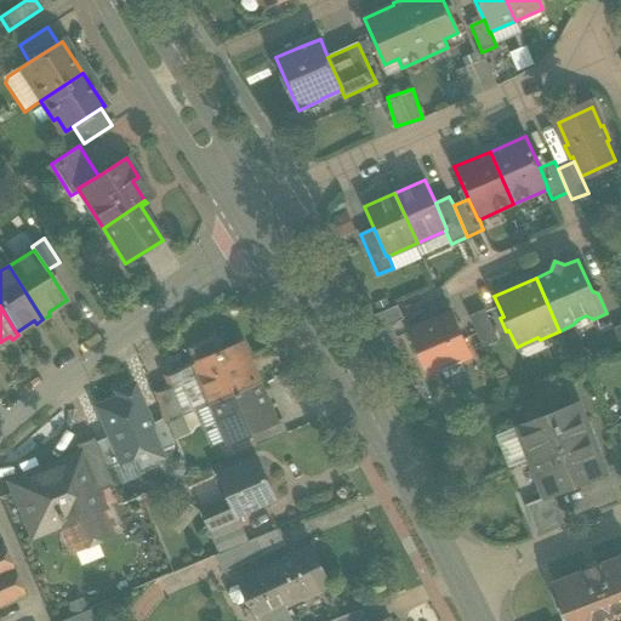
[(397,306),(371,318),(383,347),(397,341),(391,326),(404,320),(397,306)]
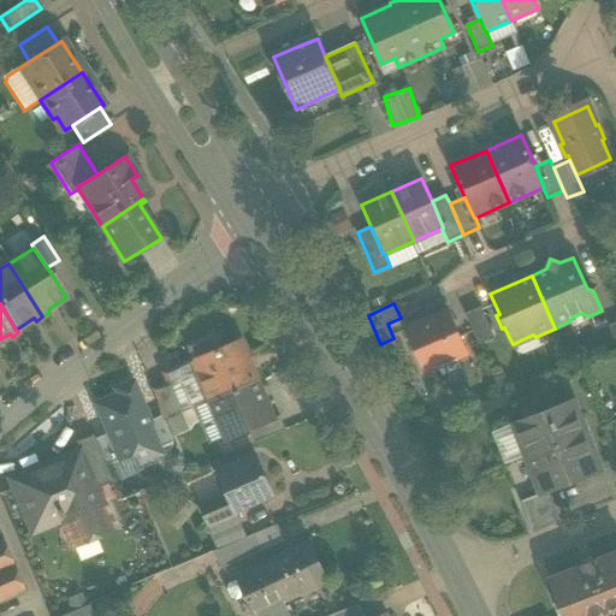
[(480,308),(466,314),(479,345),(495,339),(480,308)]
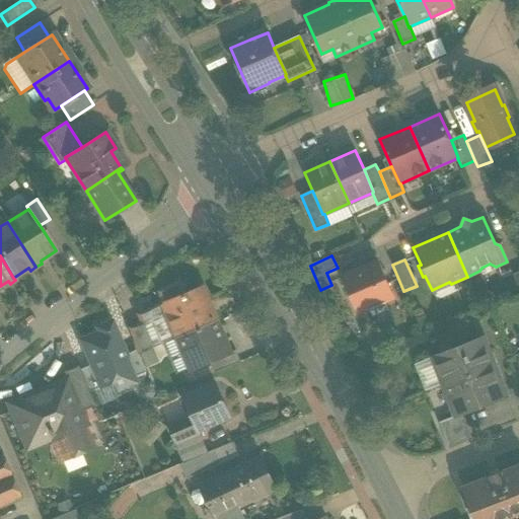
[(377,263),(342,278),(358,314),(393,298),(377,263)]
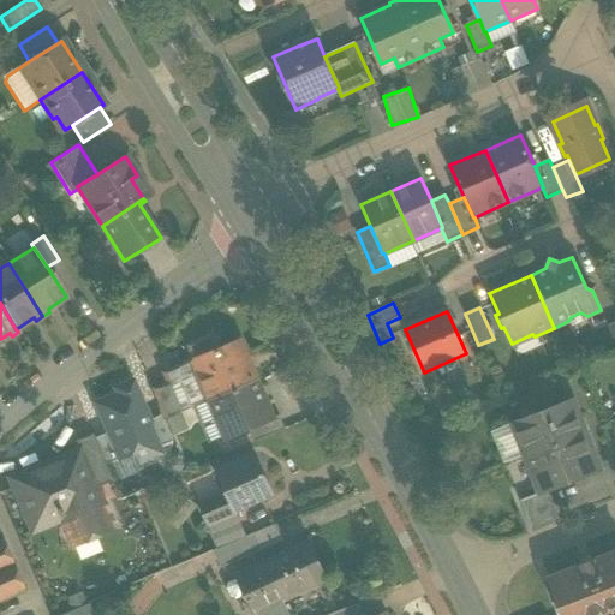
[(215,334),(189,345),(196,360),(221,350),(215,334)]
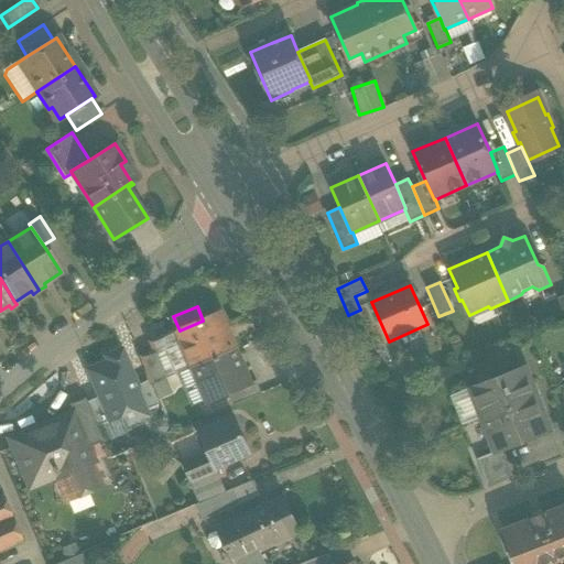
[(180,331),(152,343),(155,349),(167,378),(194,367),(235,349),(219,314),(203,321),(180,331)]
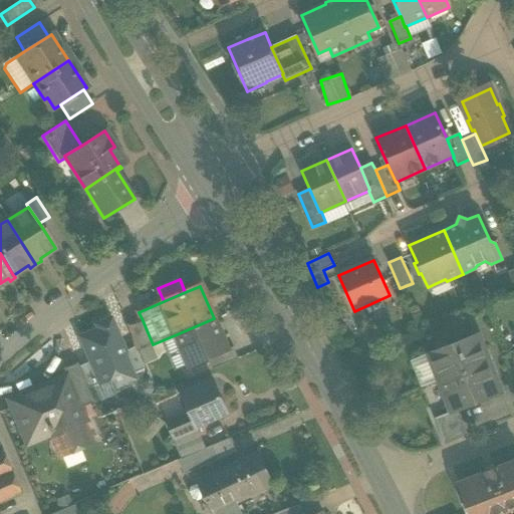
[(142,318),(126,326),(136,347),(138,351),(153,344),(142,318)]
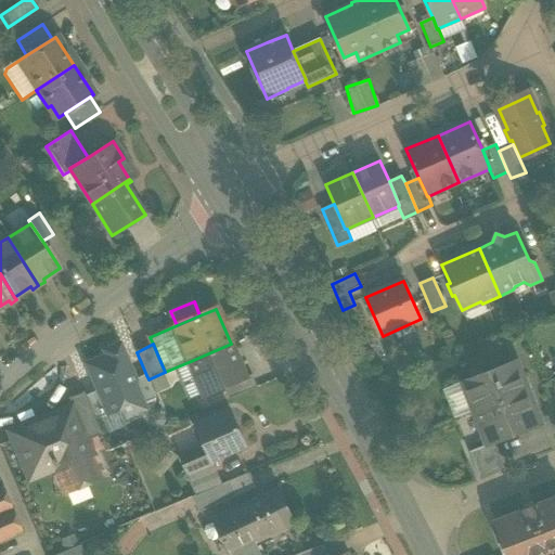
[(231,344),(191,361),(205,395),(224,387),(246,377),(240,362),(239,362),(234,352),(235,352),(231,344)]
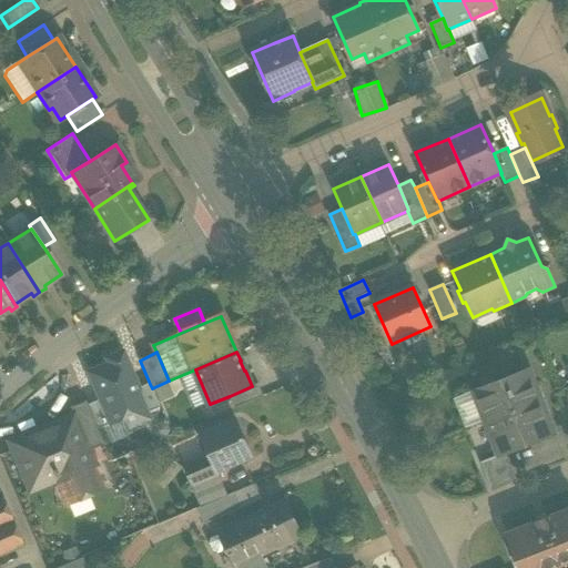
[(137,389),(121,353),(104,359),(107,365),(87,373),(99,401),(109,425),(125,418),(130,428),(150,421),(148,414),(137,389)]
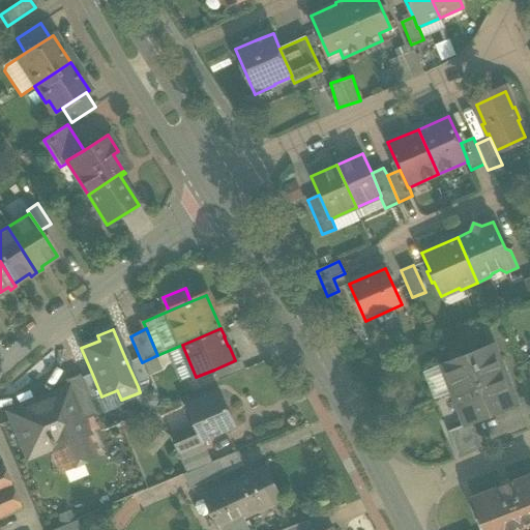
[(493,345),(442,365),(452,393),(504,373),(493,345)]
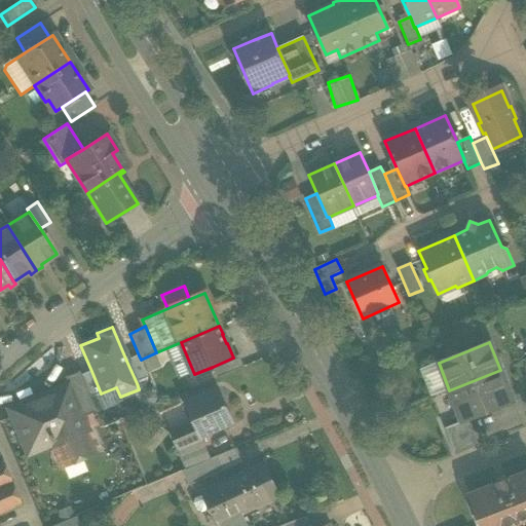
[(148,378),(141,360),(139,355),(126,361),(137,383),(148,378)]
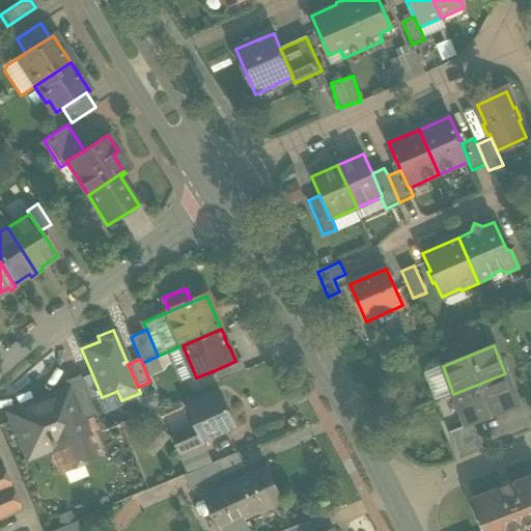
[(235,361),(215,370),(219,382),(246,370),(241,359),(235,361)]
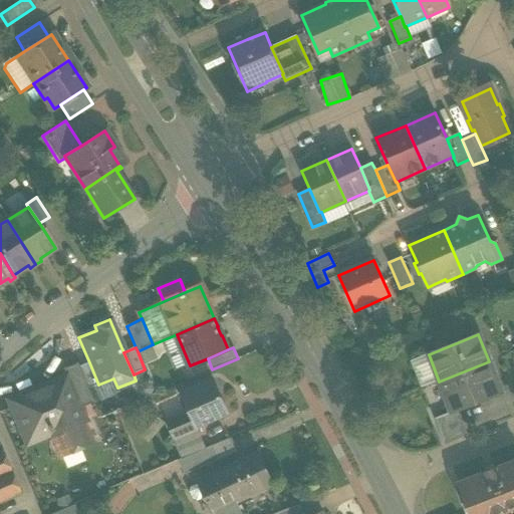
[(489,361),(439,381),(451,413),(452,414),(458,412),(501,395),(489,361)]
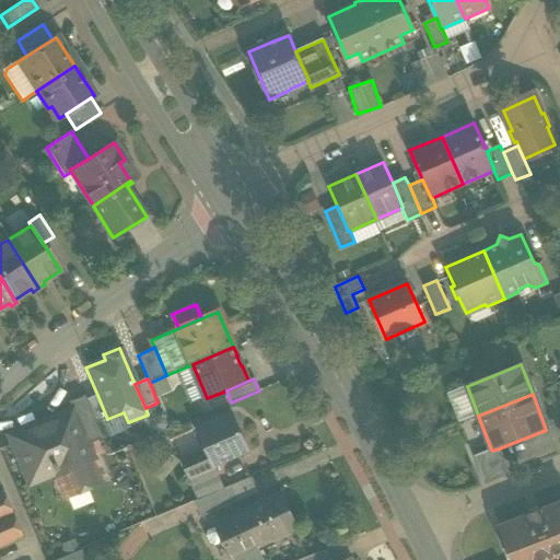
[(97,395),(85,399),(95,423),(102,421),(107,419),(97,395)]
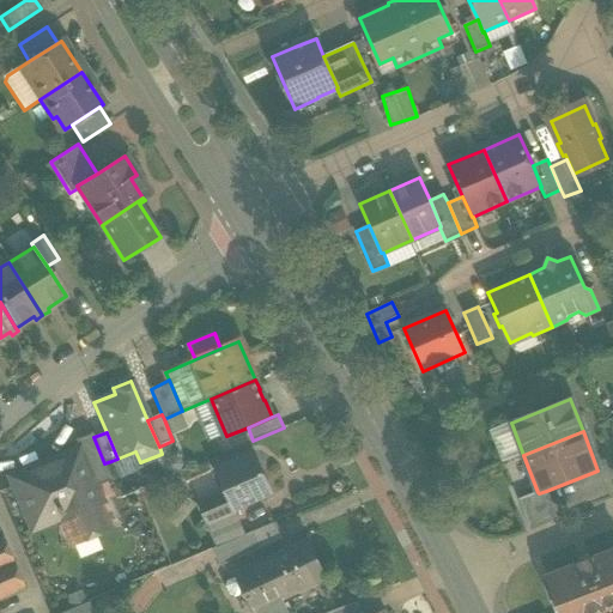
[(93,437),(91,434),(74,441),(77,447),(95,486),(111,479),(104,463),(93,437)]
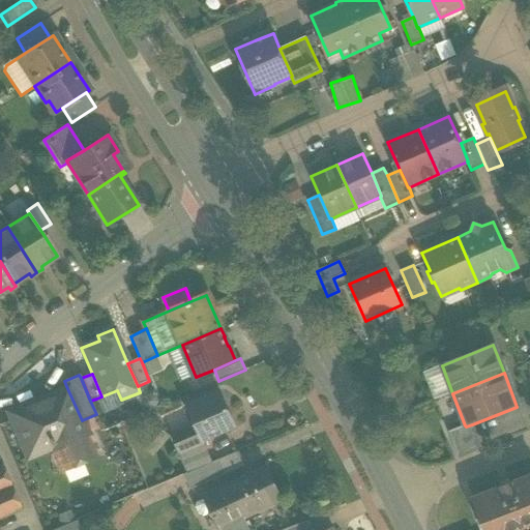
[(66,386),(6,412),(27,459),(52,448),(60,467),(95,451),(87,434),(82,420),(66,386)]
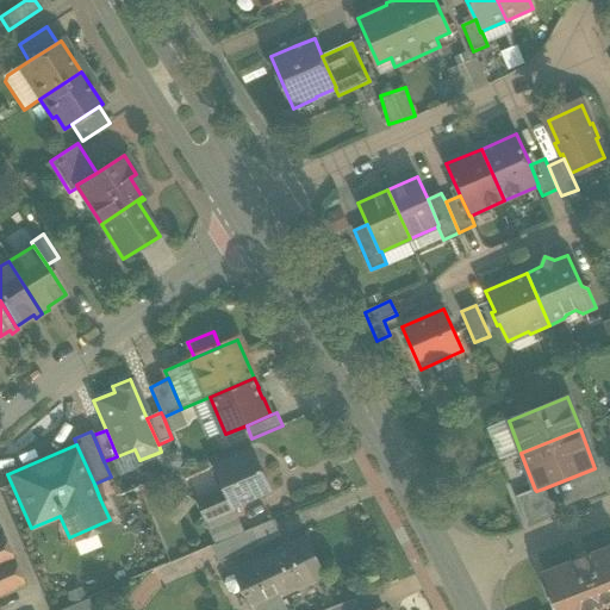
[(117,456),(111,459),(118,477),(142,466),(139,460),(135,449),(117,456)]
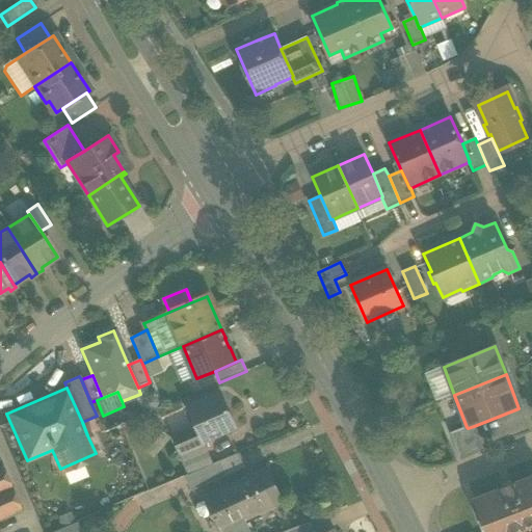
[(221,397),(189,409),(196,427),(171,437),(180,456),(205,445),(204,442),(235,428),(221,397)]
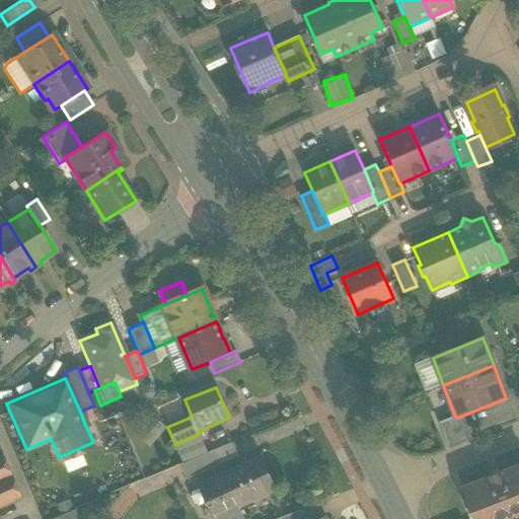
[(99,419),(94,405),(80,412),(85,425),(99,419)]
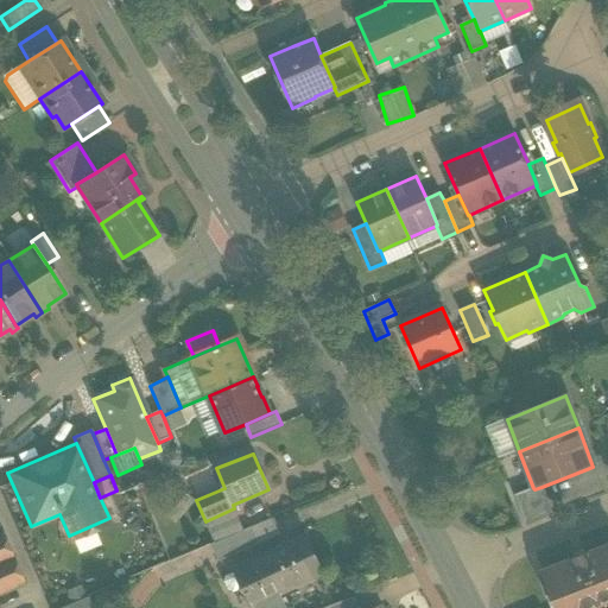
[(542,487),(534,489),(533,488),(514,495),(520,511),(548,500),(542,487)]
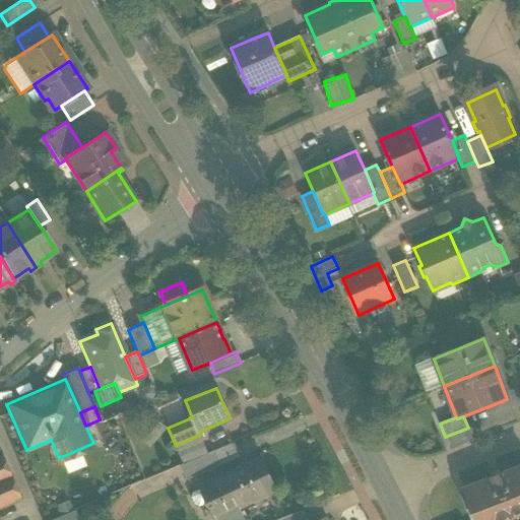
[(468,428),(445,437),(449,449),(472,440),(468,428)]
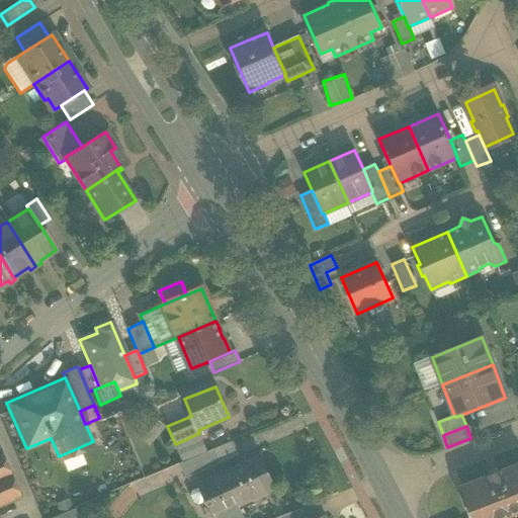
[(199,433),(175,444),(182,462),(183,463),(201,454),(207,452),(207,451),(199,433)]
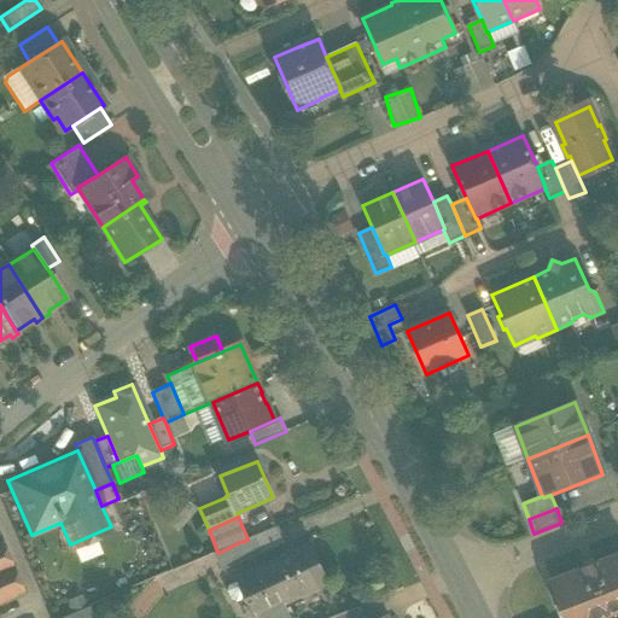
[(277,526),(254,536),(262,554),(284,543),(277,526)]
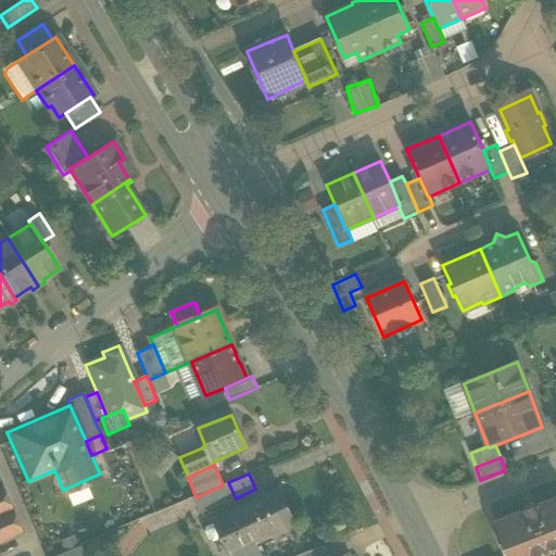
[(236,498),(228,482),(223,484),(223,485),(216,488),(223,504),(236,498)]
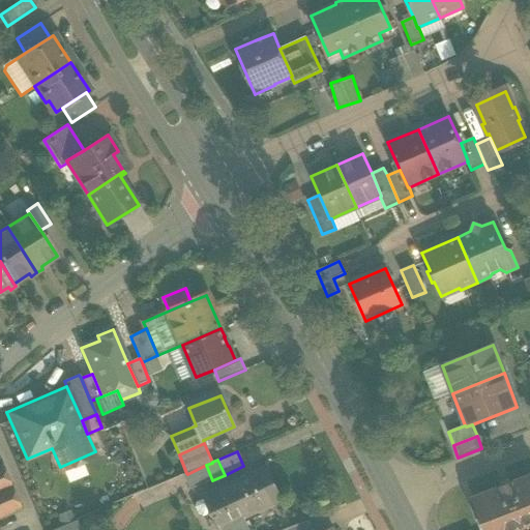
[(0,465),(0,490),(9,487),(0,465)]
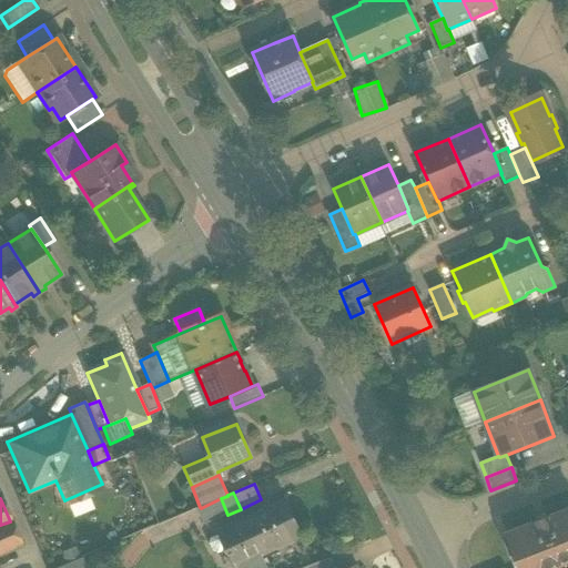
[(221,498),(201,508),(200,507),(198,508),(204,524),(227,515),(221,498)]
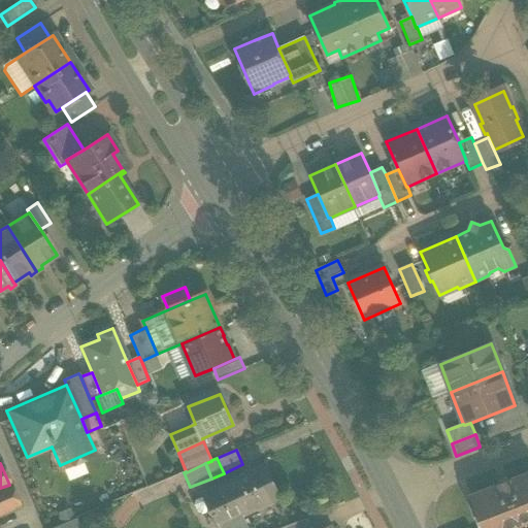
[(266,467),(228,484),(242,515),(281,497),(266,467)]
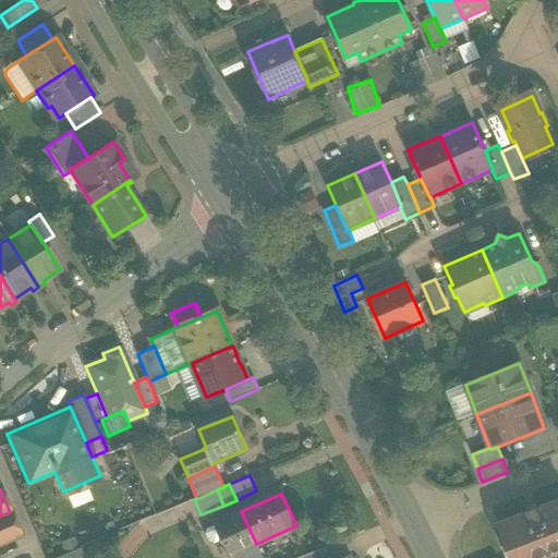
[(557,557),(557,502),(540,510),(538,509),(526,513),(528,516),(500,525),(499,529),(507,547),(506,547),(504,550),(506,557),(557,557)]
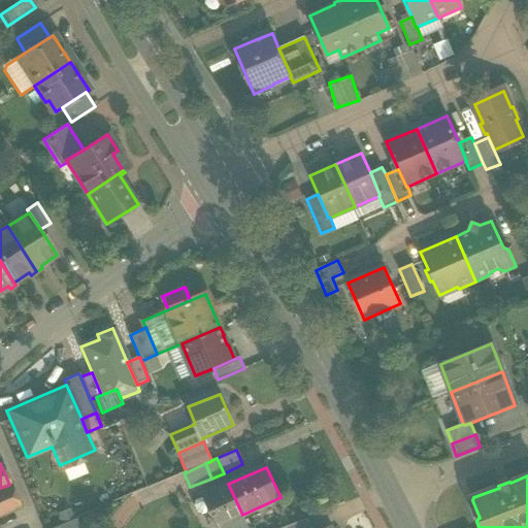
[(228,484),(204,495),(218,527),(221,525),(222,527),(246,527),(249,527),(242,515),(228,484)]
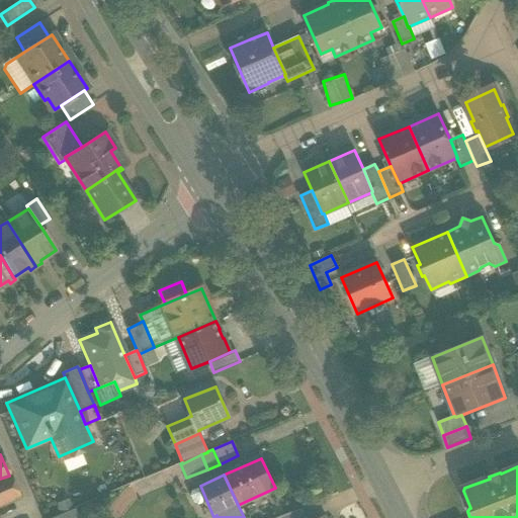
[(9,476),(0,479),(0,506),(19,498),(9,476)]
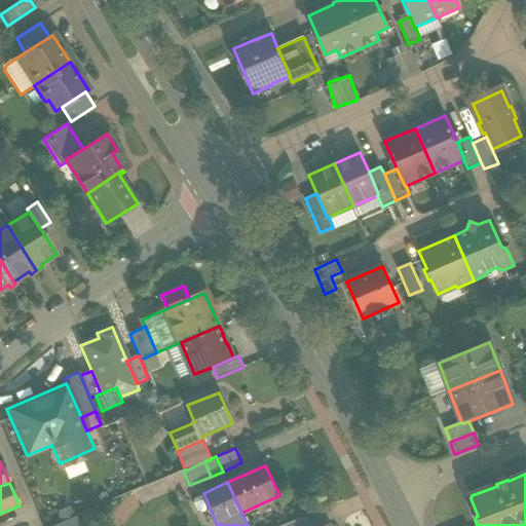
[(310,525),(306,516),(280,525),(310,525)]
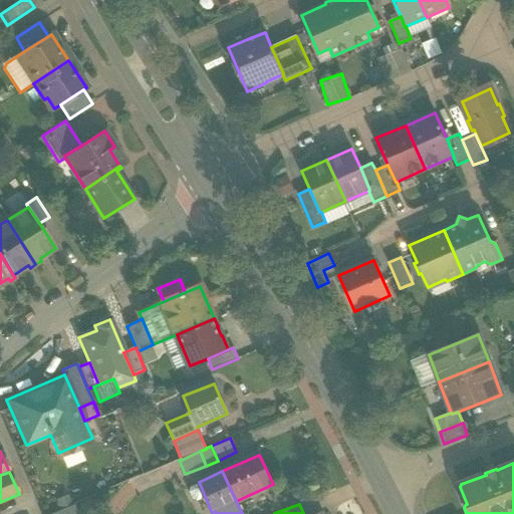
[(77,513),(73,505),(53,513),(52,513),(77,513)]
